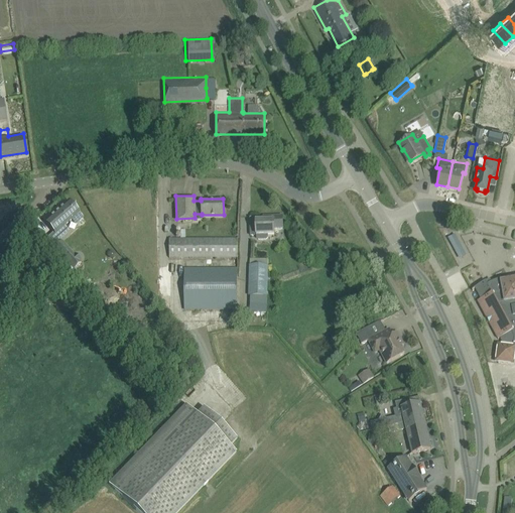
[(68,199),(43,220),(52,230),(54,231),(63,224),(63,223),(71,217),(75,222),(82,216),(83,216),(78,211),(75,207),(68,199)]
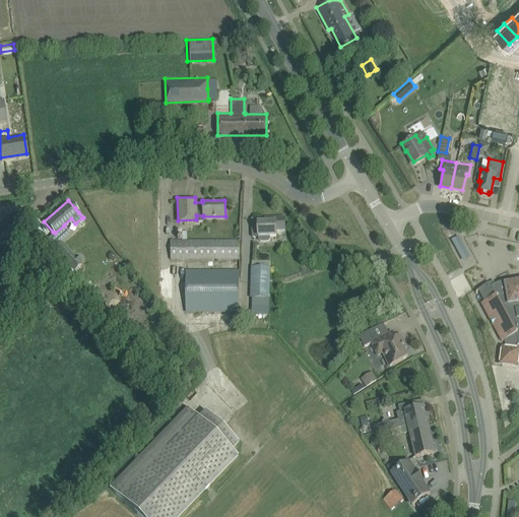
[(258,235),(258,238),(259,239),(267,239),(269,237),(269,235),(275,235),(275,229),(284,228),(283,215),(274,215),(274,217),(264,217),(264,220),(258,220),(258,216),(251,216),(252,235),(258,235)]
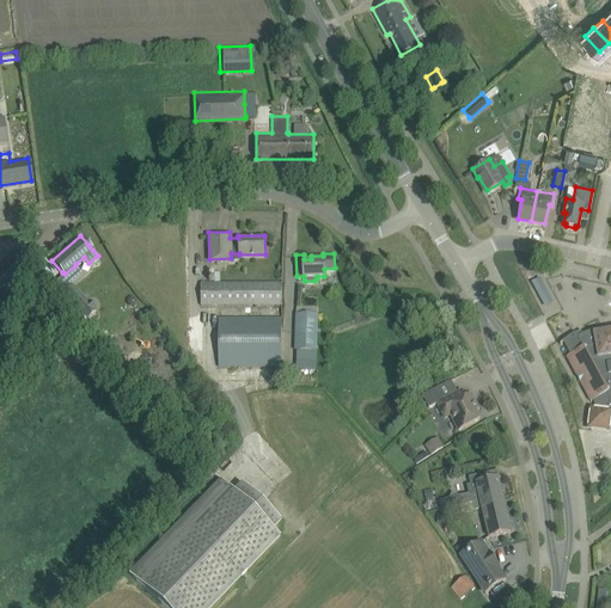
[(529,280),(541,305),(550,300),(538,275),(529,280)]
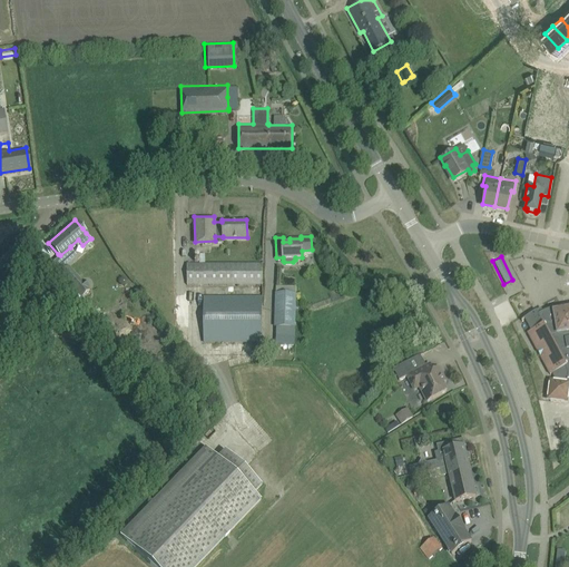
[(262,282),(262,261),(186,262),(186,283),(262,282)]
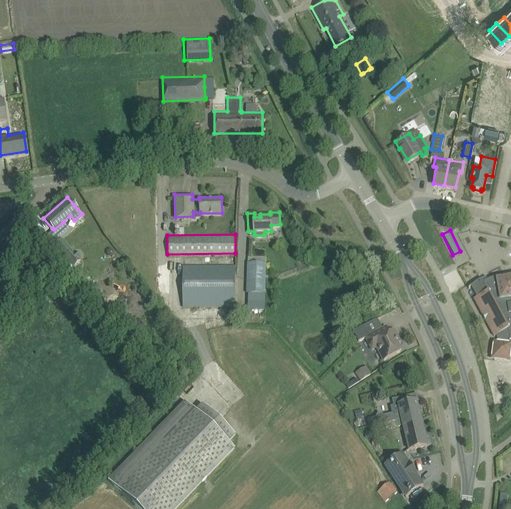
[(53,244),(71,267),(78,261),(77,259),(78,258),(73,252),(72,253),(60,238),(53,244)]
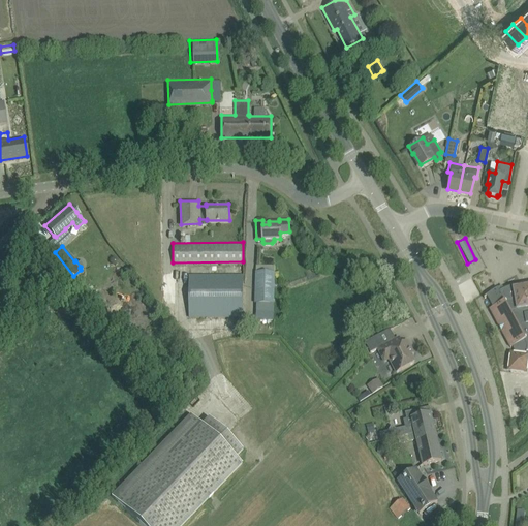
[(255,270),(254,301),(255,301),(256,301),(273,301),(274,270),(265,270),(255,270)]
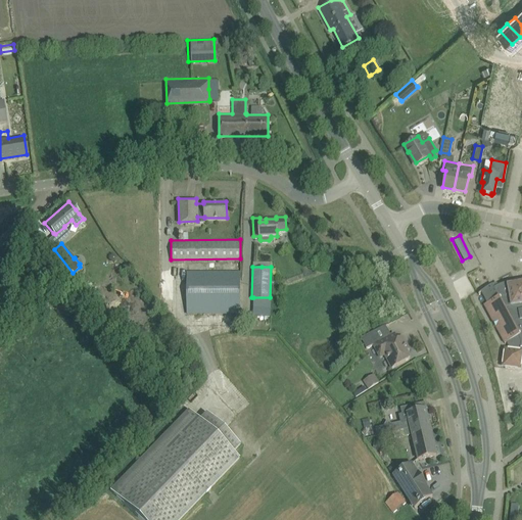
[(240,312),(240,271),(186,271),(186,312),(240,312)]
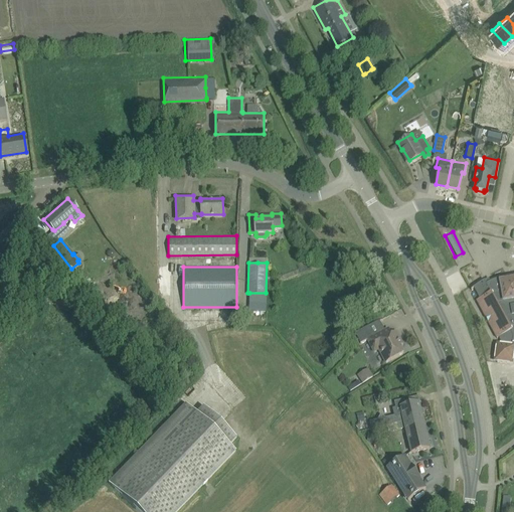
[(513,276),(500,279),(499,276),(496,277),(491,279),(486,282),(484,278),(478,282),(473,286),(479,297),(476,298),(499,341),(495,343),(493,356),(496,359),(509,361),(509,358),(512,358),(513,352),(513,276)]
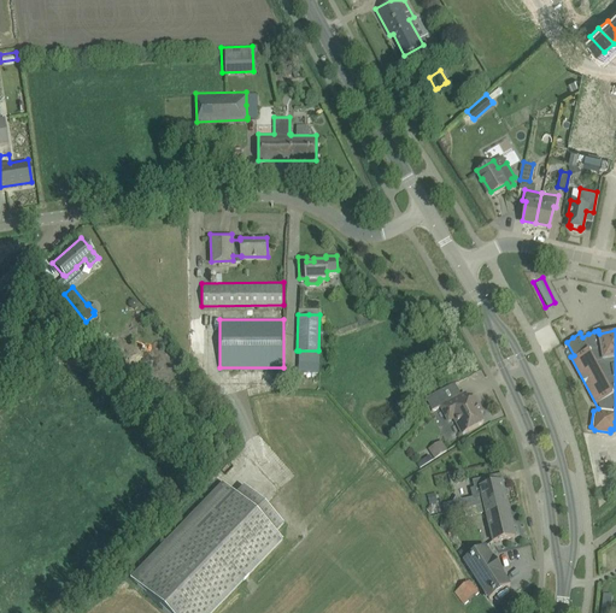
[(97,341),(103,348),(110,343),(104,335),(97,341)]
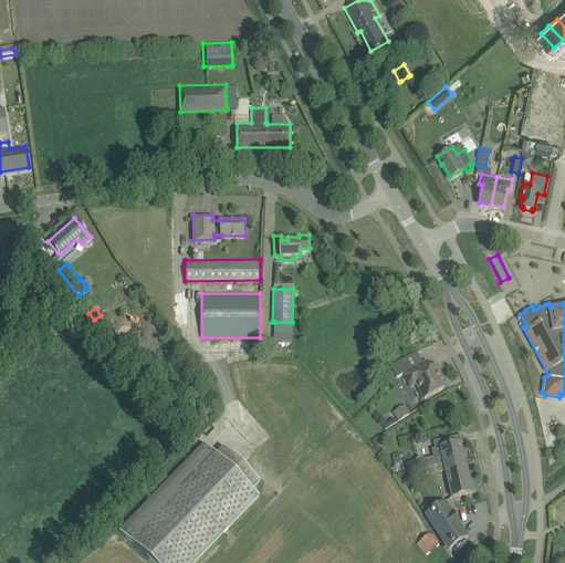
[(397,375),(404,372),(410,384),(416,382),(424,396),(442,386),(436,371),(438,369),(435,363),(429,365),(426,358),(412,366),(406,354),(390,363),(397,375)]
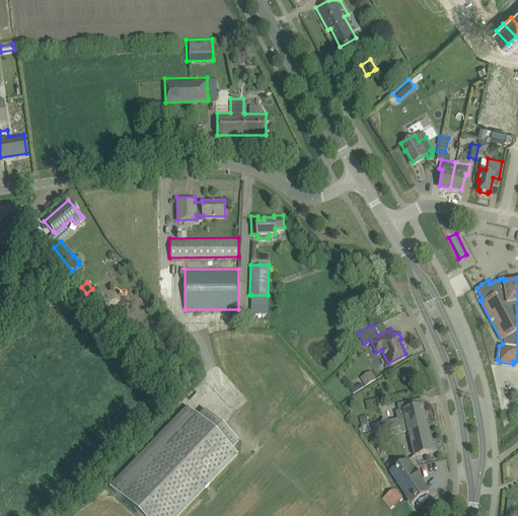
[(358,375),(363,384),(375,377),(370,369),(358,375)]
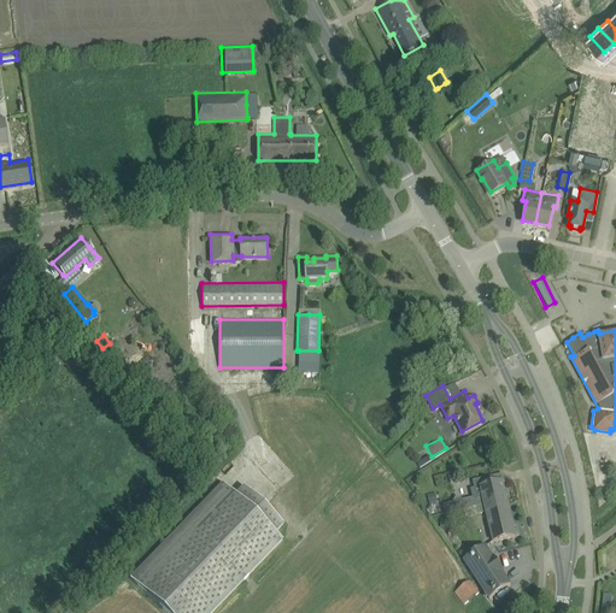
[(494,499),(496,505),(506,501),(502,479),(494,481),(492,473),(471,478),(474,487),(470,487),(473,496),(443,504),(445,512),(463,507),(475,504),(494,499)]
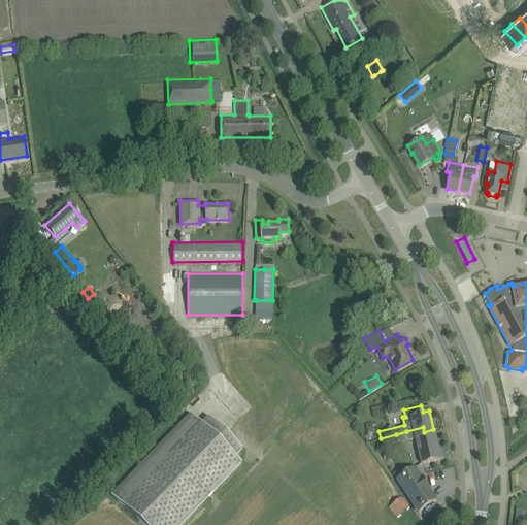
[(109,492),(143,524),(177,524),(240,460),(234,454),(241,447),(207,414),(200,421),(189,411),(109,492)]
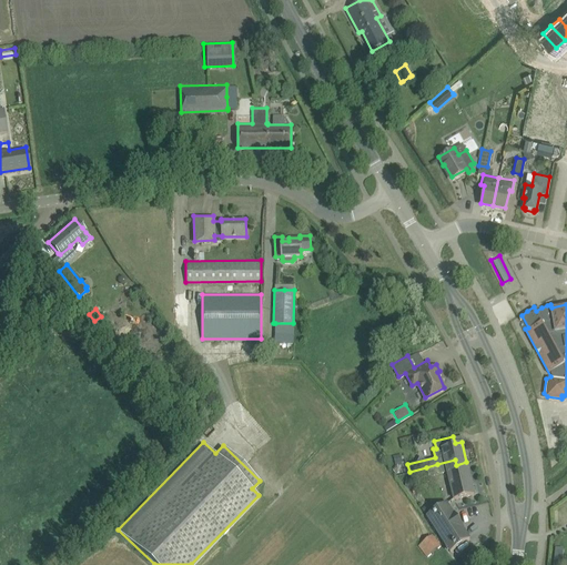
[(447,470),(453,496),(474,492),(466,462),(456,465),(455,460),(437,464),(426,467),(428,474),(447,470)]
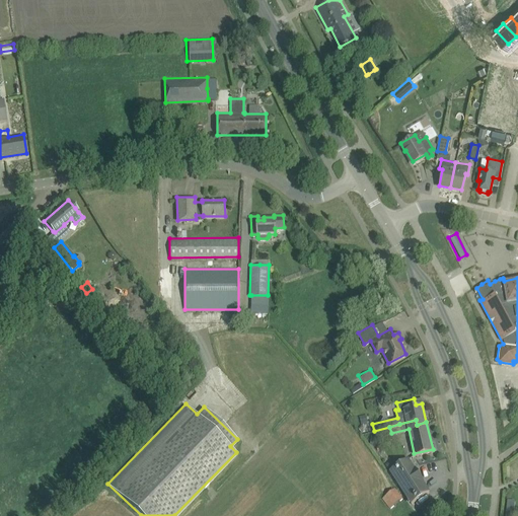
[(389,469),(411,502),(429,490),(423,481),(415,466),(414,467),(408,458),(389,469)]
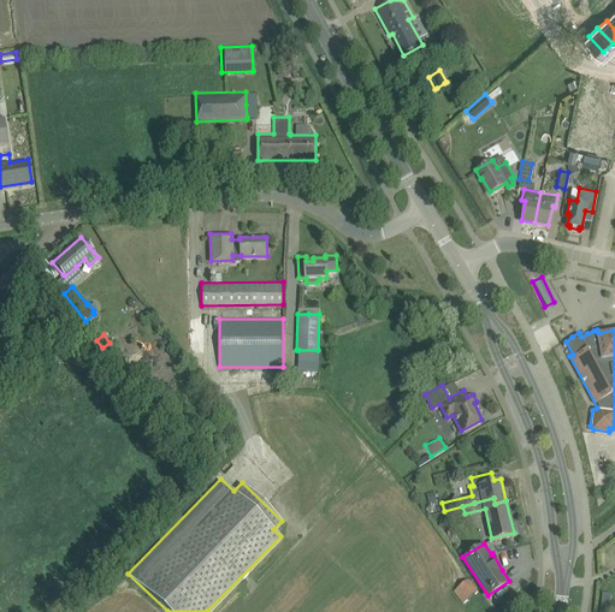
[(453,588),(463,600),(477,588),(467,576),(453,588)]
